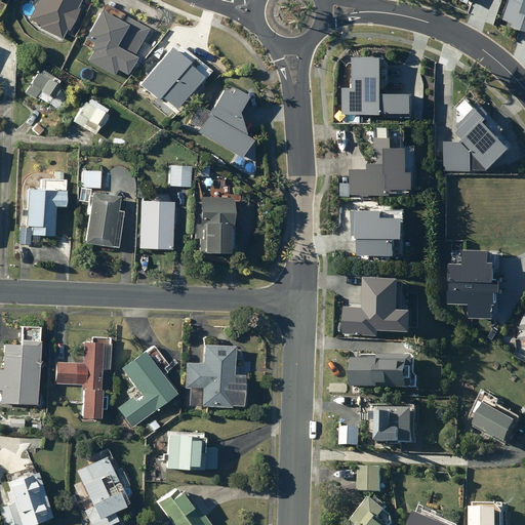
[(38,29),(61,39),(65,29),(68,30),(77,9),(75,8),(78,0),(36,0),(28,21),(39,26),(38,29)]
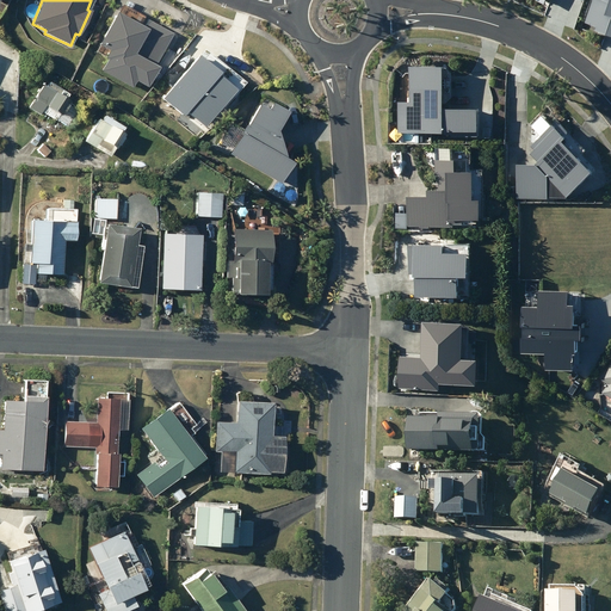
[(610,0),(592,0),(585,24),(596,28),(594,30),(610,36),(610,0)]
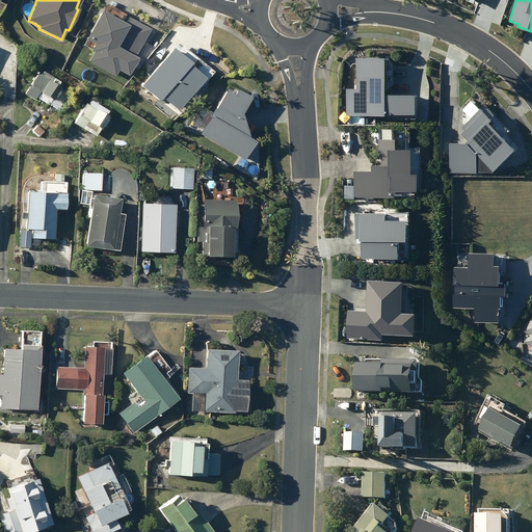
[(84,61),(113,76),(115,71),(126,76),(149,28),(126,17),(122,23),(98,10),(83,41),(90,44),(87,50),(88,51),(84,61)]
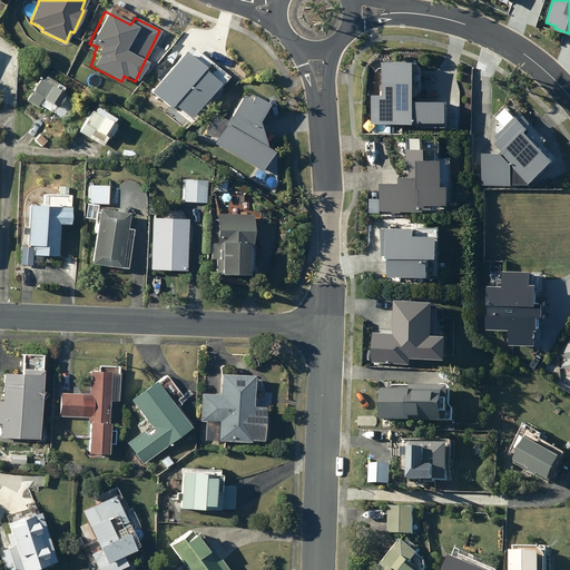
[(413,121),(444,123),(445,101),(413,99),(415,61),(383,60),(383,71),(380,71),(380,78),(382,78),(382,95),(373,95),(371,124),(385,124),(385,123),(413,125),(413,121)]
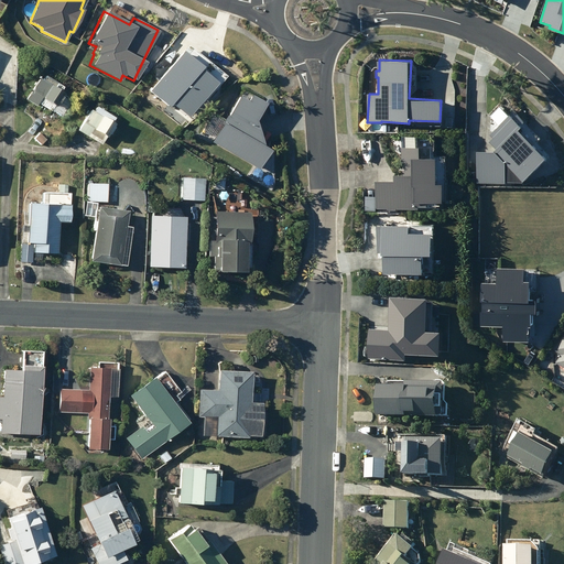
[(66,93),(56,87),(58,83),(45,75),(43,78),(41,77),(28,99),(38,105),(39,102),(63,117),(71,105),(64,100),(61,107),(58,106),(66,93)]
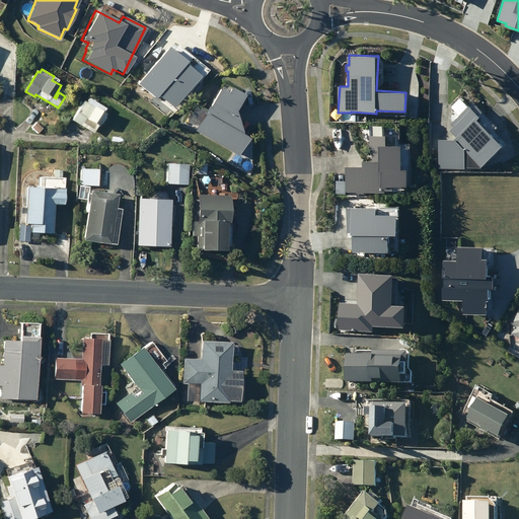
[(244,137),(237,118),(229,114),(242,90),(221,78),(192,131),(235,155),(244,137)]
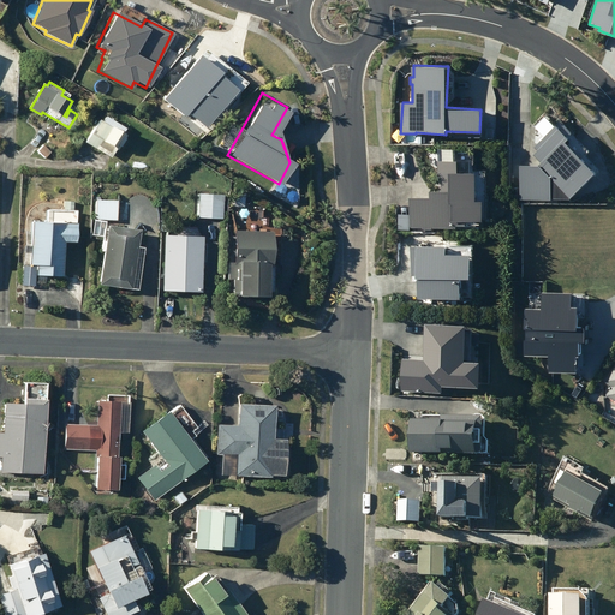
[(118,126),(119,124),(106,115),(103,119),(100,118),(85,141),(111,156),(124,137),(119,133),(123,130),(118,126)]
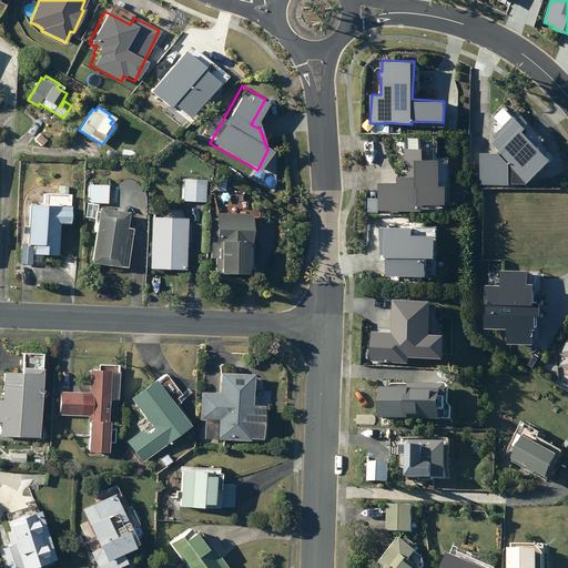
[(500,133),(493,141),(493,152),(482,152),(479,183),(509,184),(509,183),(527,183),(530,188),(556,164),(525,129),(526,128),(515,115),(498,130),(500,133)]
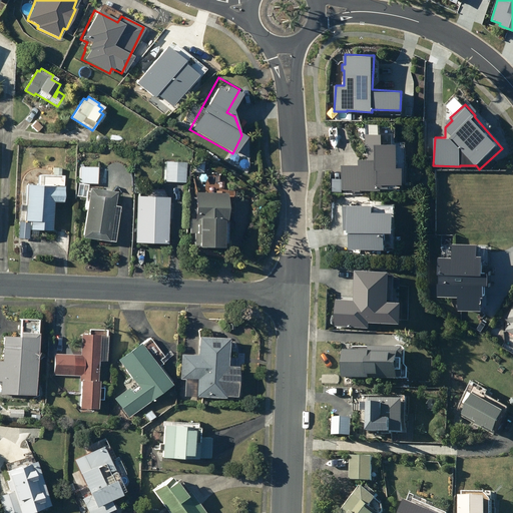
[(37,121),(32,126),(37,131),(42,126),(37,121)]
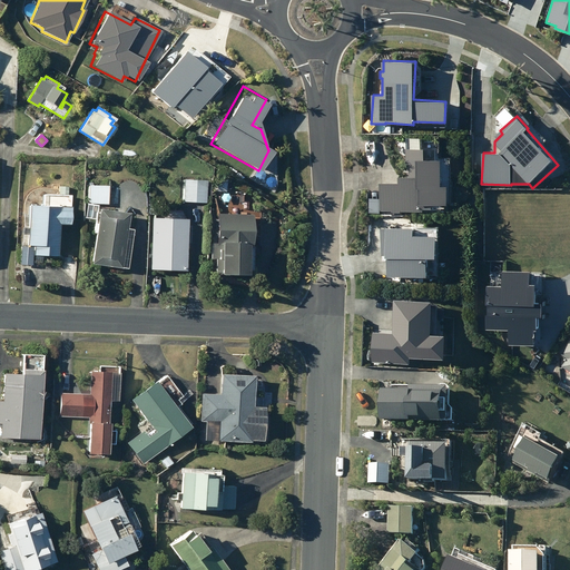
[(450,159),(441,159),(442,139),(408,138),(408,147),(405,147),(404,166),(406,166),(406,176),(397,175),(396,183),(380,182),(379,209),(392,210),(392,213),(402,213),(402,210),(419,212),(419,205),(448,206),(449,186),(450,159)]
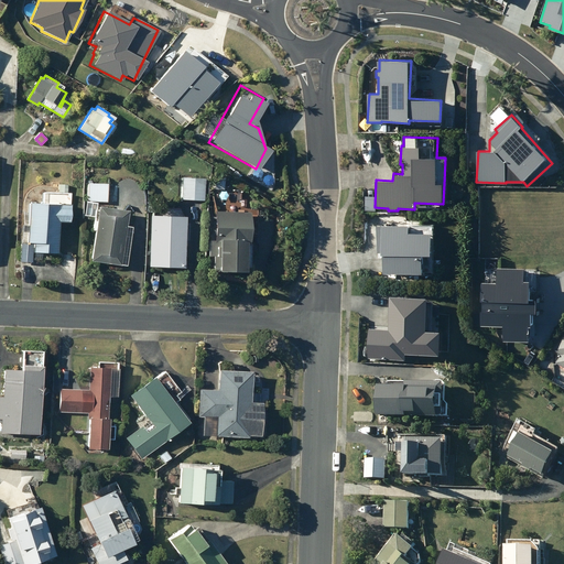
[(182,199),(204,199),(205,179),(183,177),(182,199)]
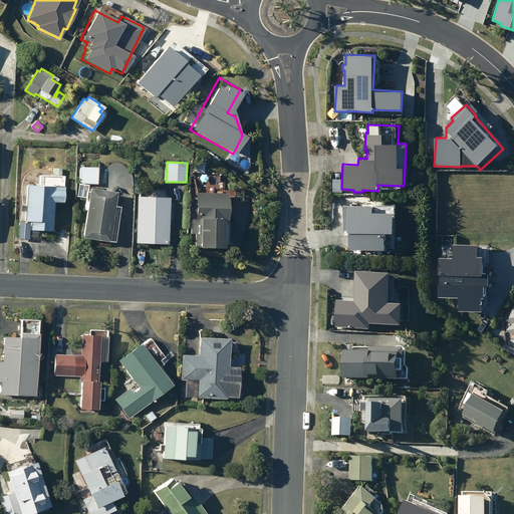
[(79,183),(98,184),(98,168),(79,168),(79,183)]
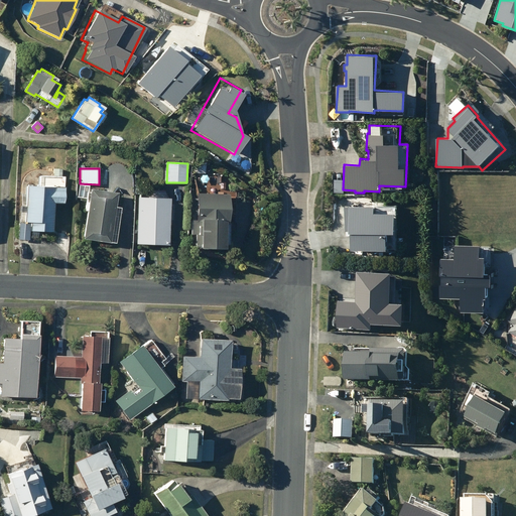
[(31,223),(31,230),(52,231),(54,203),(63,203),(65,186),(54,185),(55,179),(40,178),(40,184),(27,184),(26,221),(42,221),(42,223),(31,223)]
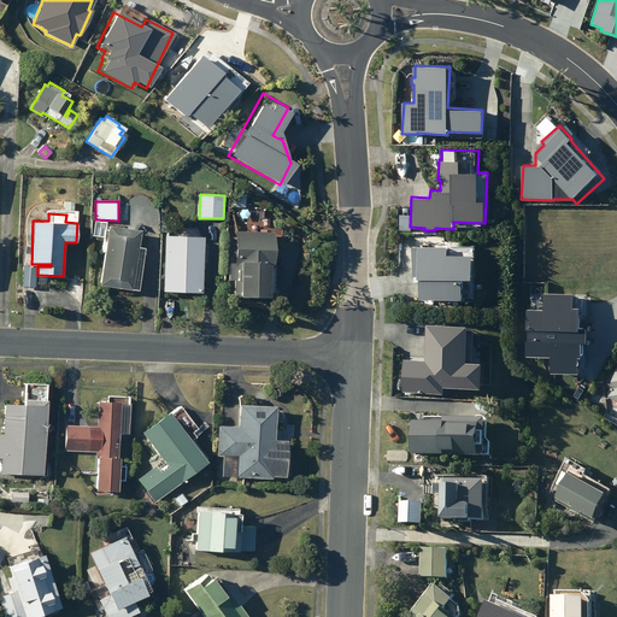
[(109,225),(100,285),(131,289),(141,230),(109,225)]
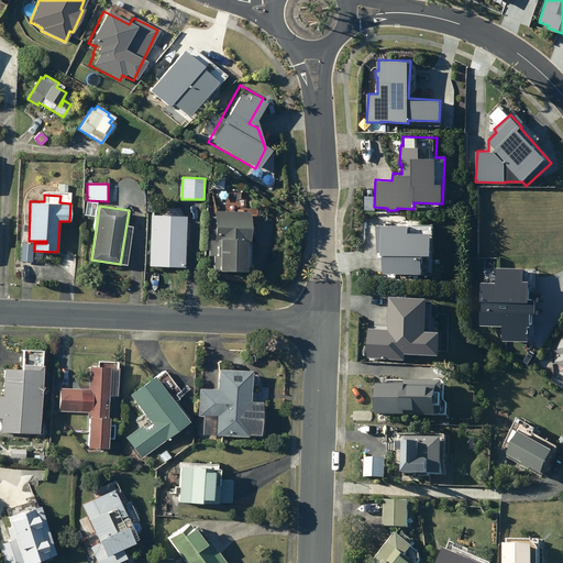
[(213,255),(213,269),(246,269),(246,242),(250,242),(251,211),(216,210),(214,241),(209,240),(209,255),(213,255)]
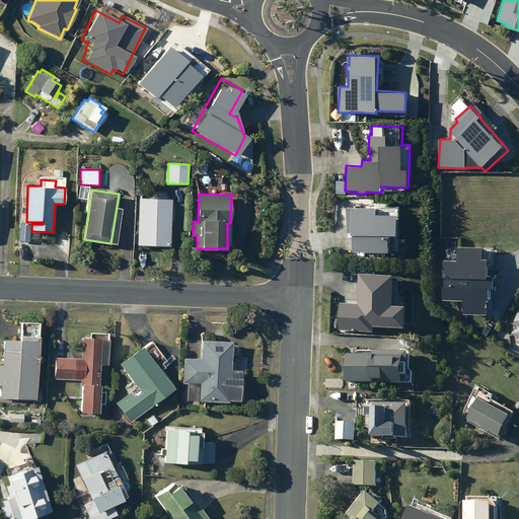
[(138,230),(137,244),(170,245),(171,199),(139,198),(138,225),(136,224),(136,230),(138,230)]
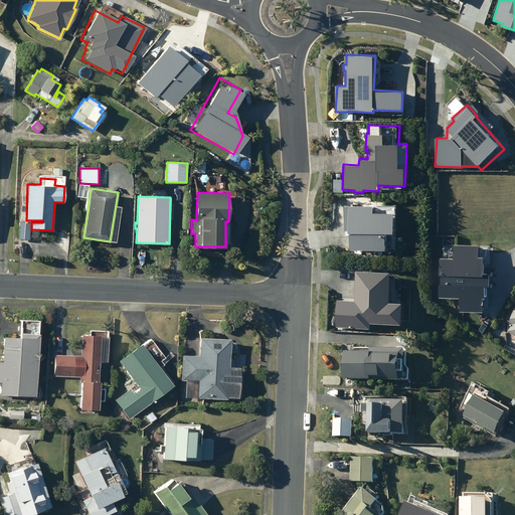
[(374,205),(350,203),(349,231),(351,231),(350,241),(351,241),(351,248),(385,250),(386,230),(394,231),(395,211),(374,210),(374,205)]
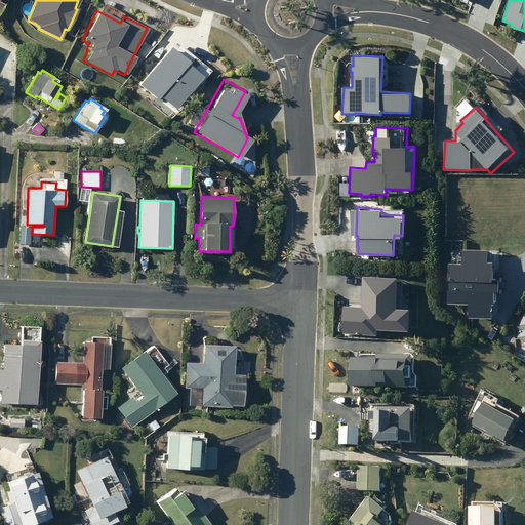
[(19,227),(19,243),(30,243),(31,227),(19,227)]
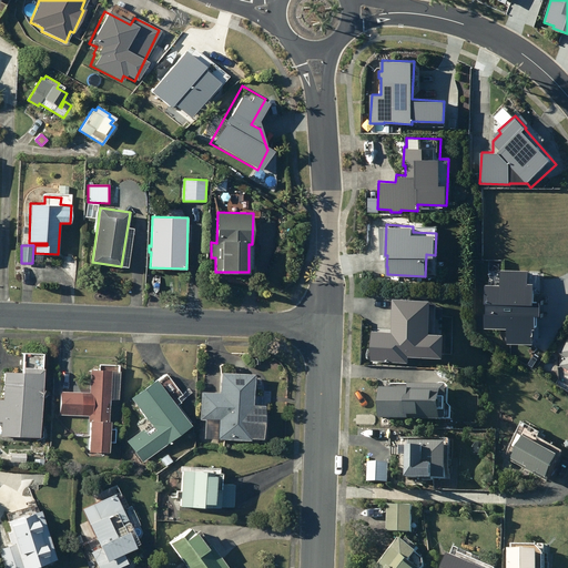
[(530,271),(501,269),(500,284),(486,283),(484,327),(508,328),(508,342),(534,343),(535,326),(538,326),(539,301),(534,301),(535,283),(529,282),(530,271)]
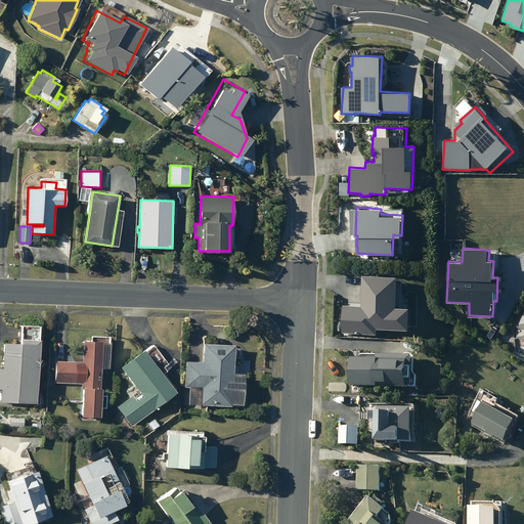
[(376,307),(377,326),(392,326),(391,306),(376,307)]
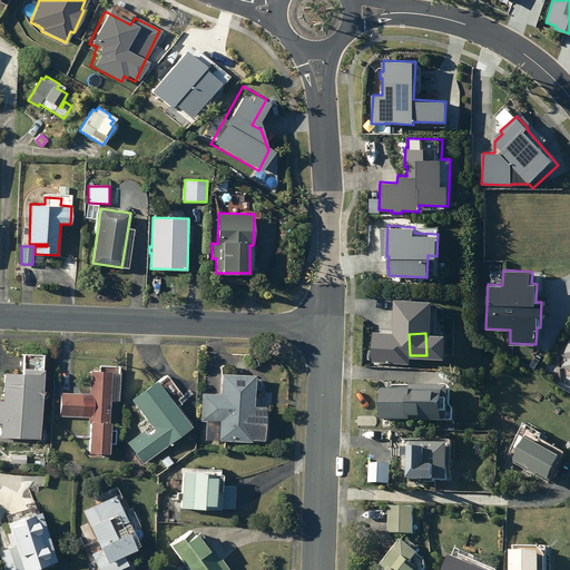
[(444,351),(429,352),(429,363),(444,362),(444,351)]
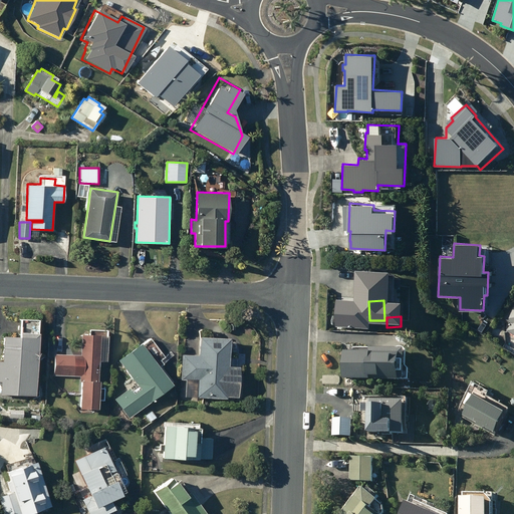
[(0,381),(1,381),(1,394),(36,395),(39,332),(21,331),(21,335),(4,334),(2,360),(0,360),(0,381)]
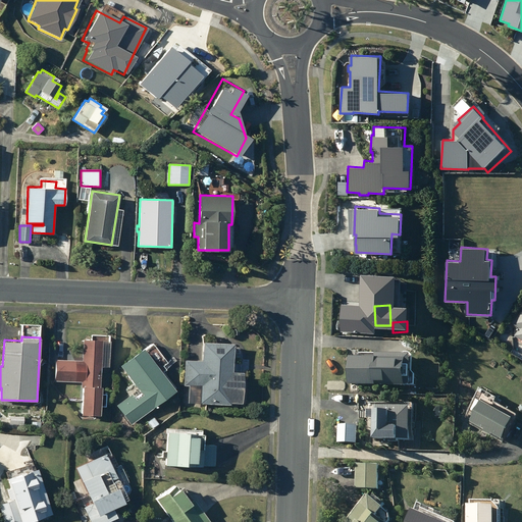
[(54,380),(84,381),(82,414),(100,415),(102,385),(100,385),(102,340),(84,338),(83,358),(74,358),(74,360),(55,359),(54,380)]
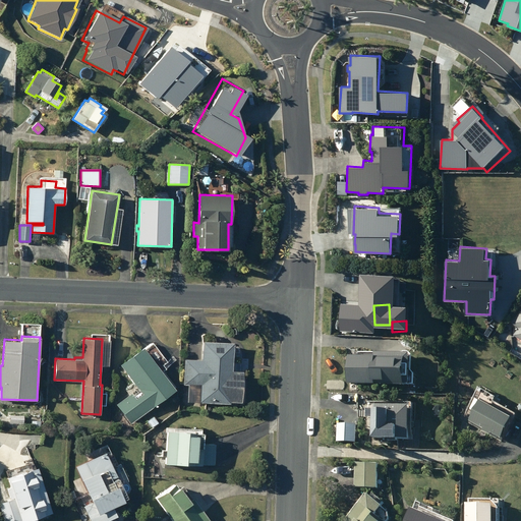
[(184,385),(201,386),(200,402),(230,404),(230,401),(242,402),(243,371),(232,371),(233,343),(204,342),(203,360),(185,359),(184,385)]
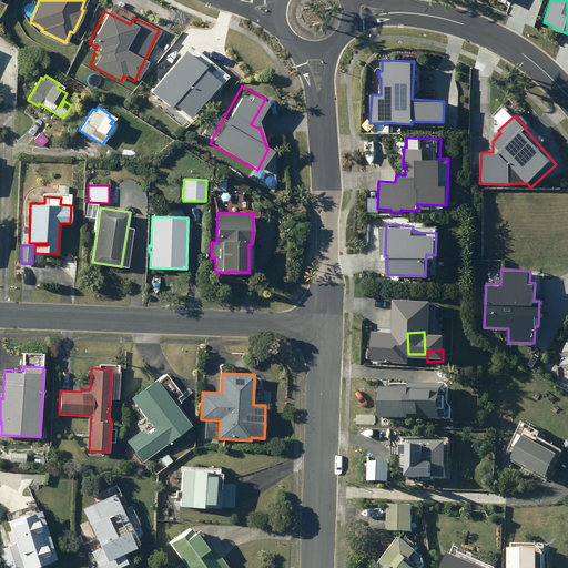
[(155,379),(131,398),(155,429),(149,435),(143,428),(127,442),(142,463),(191,425),(155,379)]
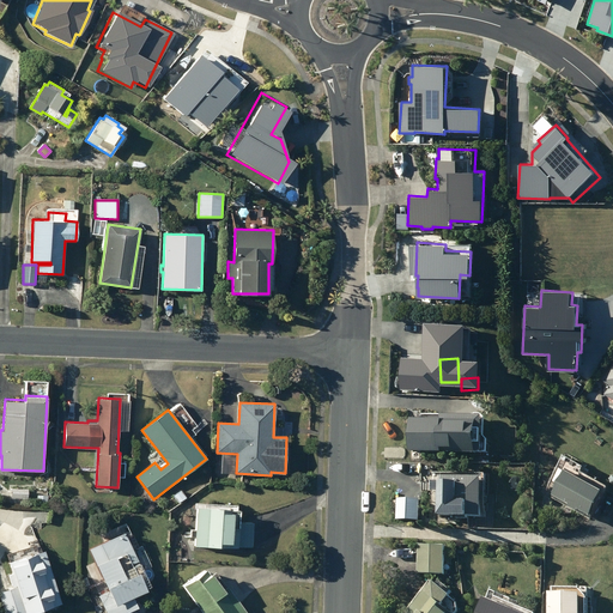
[(414,419),(413,451),(481,454),(481,453),(492,453),(492,439),(489,436),(490,417),(445,416),(445,420),(414,419)]
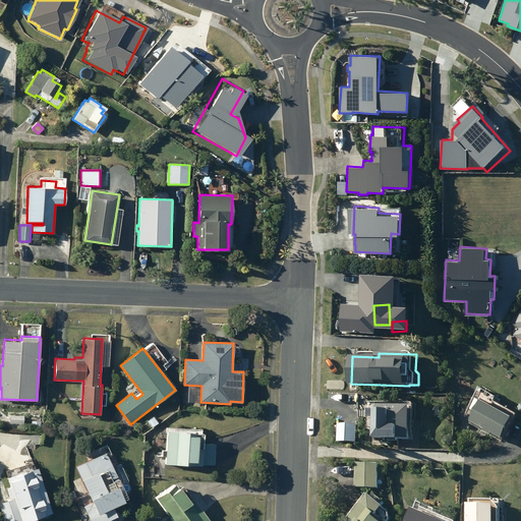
[(479,399),(473,410),(479,413),(485,403),(479,399)]
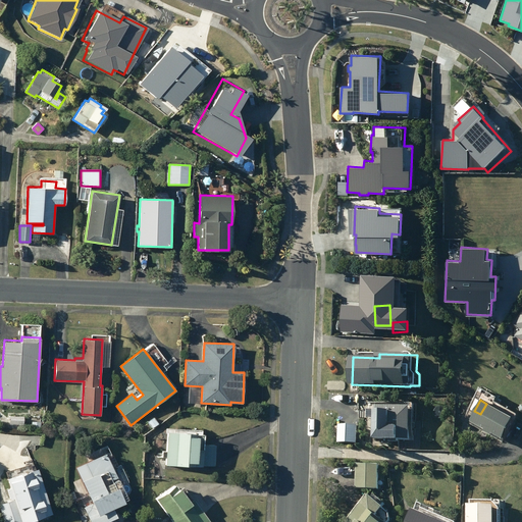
[(491,431),(490,433),(498,437),(500,434),(509,440),(521,420),(490,401),(477,422),(491,431)]
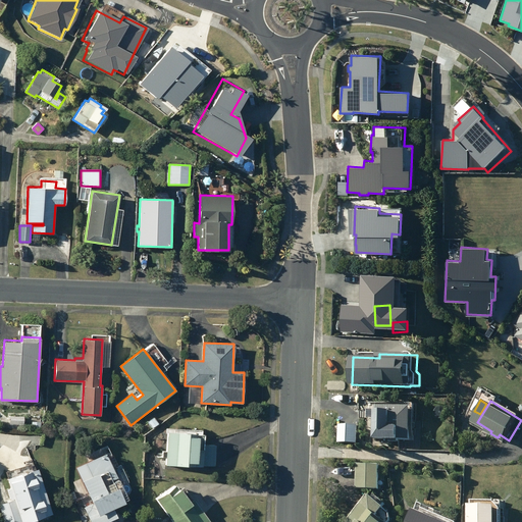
[(413,440),(413,448),(421,448),(421,440),(414,440),(415,406),(378,404),(377,439),(413,440)]
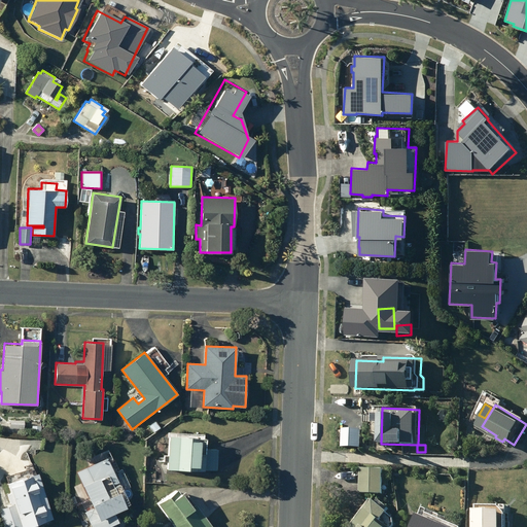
[(10,428),(24,428),(24,420),(10,420),(10,428)]
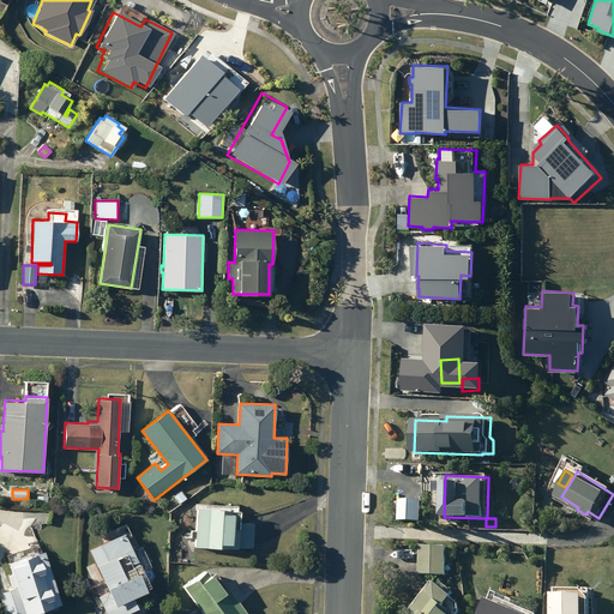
[(175,499),(170,501),(173,505),(178,503),(179,504),(187,499),(182,491),(173,497),(175,499)]
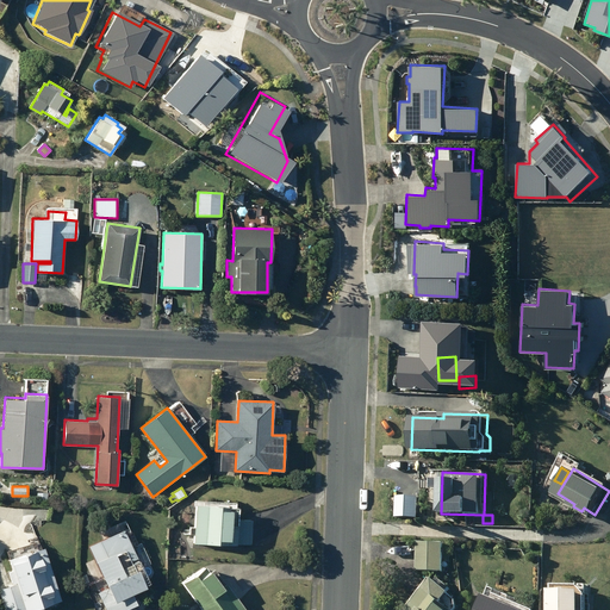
[(398,497),(397,517),(419,518),(421,498),(398,497)]
